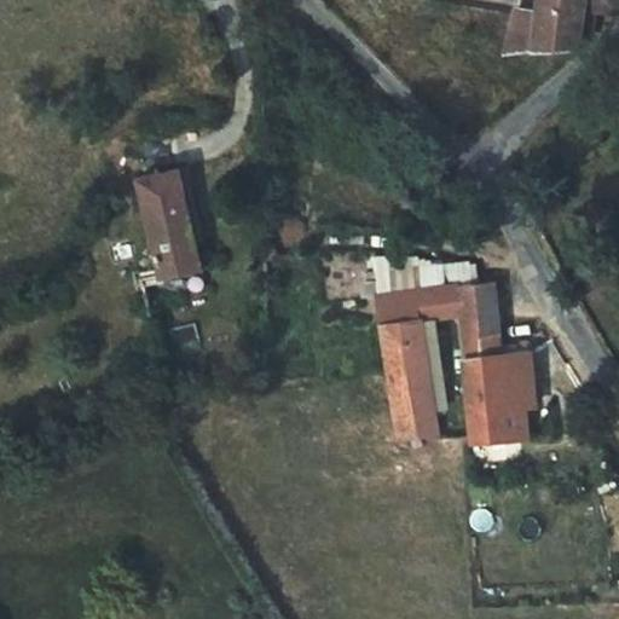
[(608,0),(514,0),(505,33),(571,39),(577,15),(605,15),(608,0)]
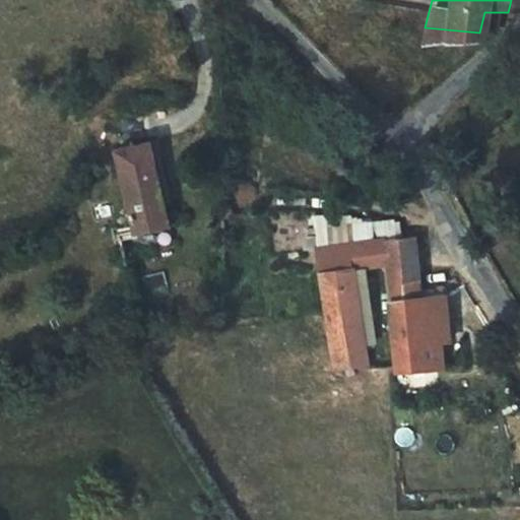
[(153,242),(151,144),(115,144),(120,242),(153,242)]
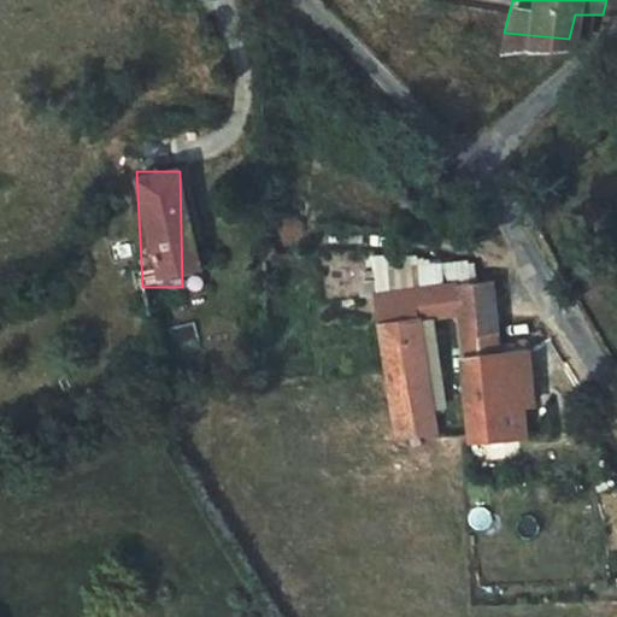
[(439,265),(439,285),(450,283),(468,280),(466,262),(439,265)]
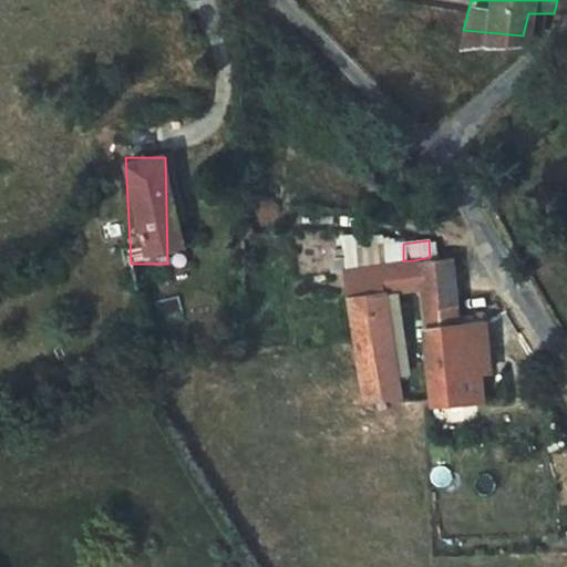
[(341,255),(343,272),(371,268),(378,266),(374,248),(341,255)]
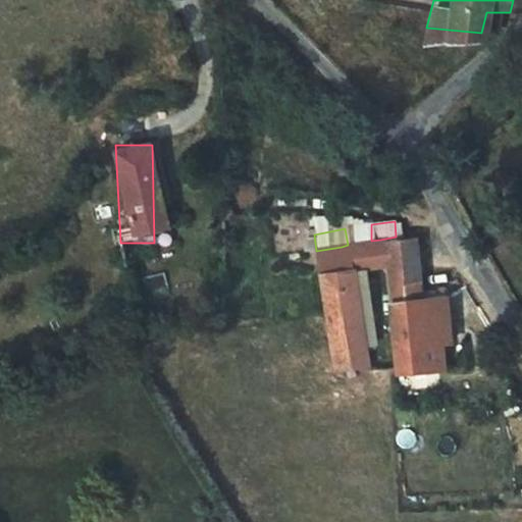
[(410,232),(396,237),(380,240),(382,260),(392,372),(445,366),(441,345),(426,347),(421,310),(416,266),(410,232)]
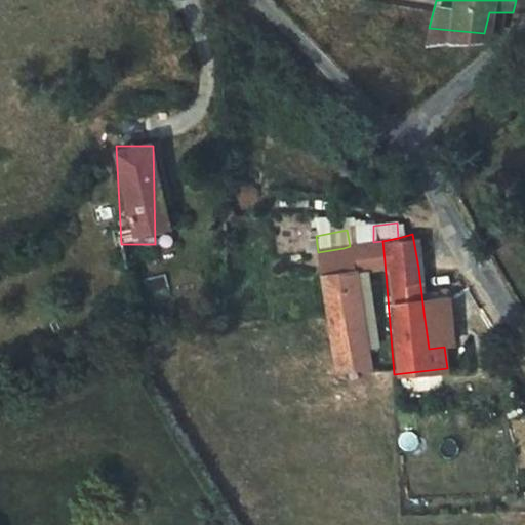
[(373,242),(350,246),(344,248),(348,267),(385,261),(382,241),(373,242)]
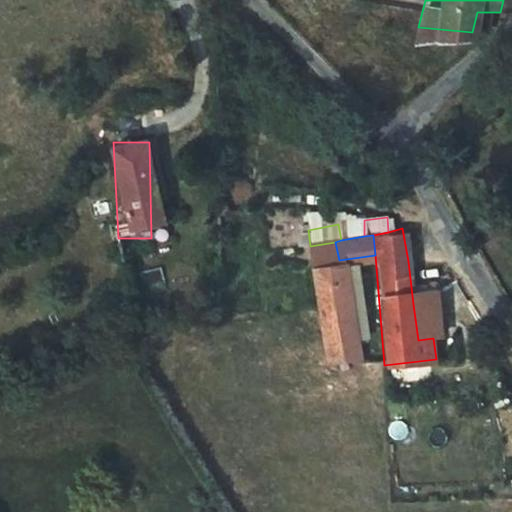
[(310,246),(320,325),(327,372),(359,368),(352,334),(346,295),(339,260),(335,242),(310,246)]
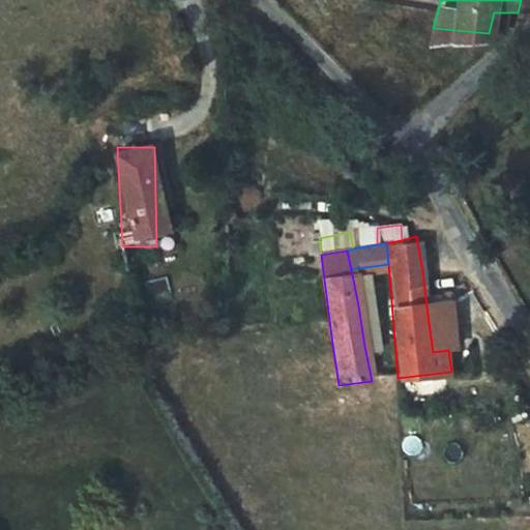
[(451,314),(428,315),(433,352),(448,350),(455,349),(451,314)]
